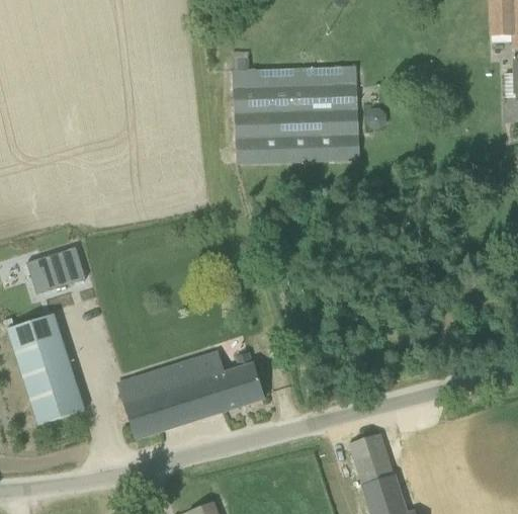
[(511,0),(489,0),(490,34),(512,34),(511,0)]
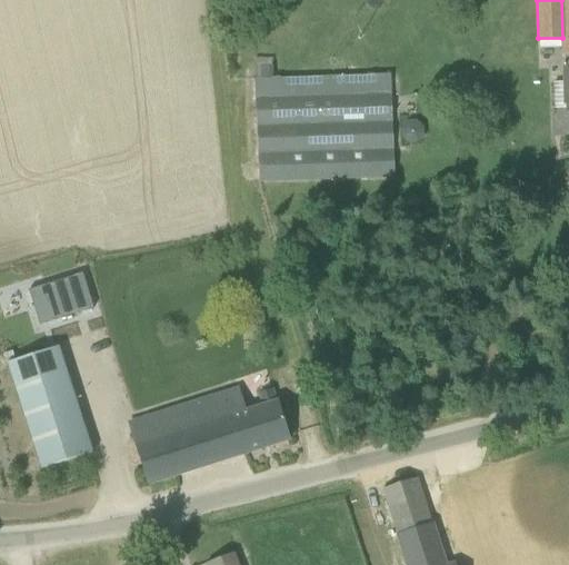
[(390,72),(255,76),(261,179),(396,175),(390,72)]
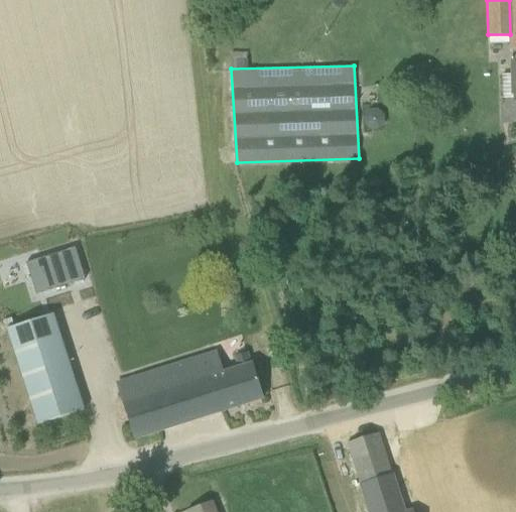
[(38,422),(84,407),(53,311),(7,327),(38,422)]
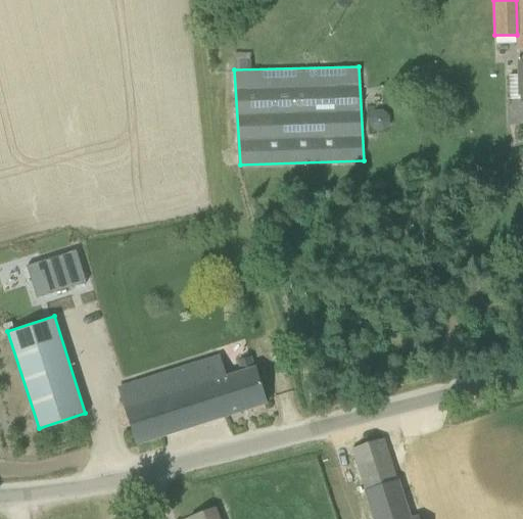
[(137,442),(266,402),(255,366),(254,366),(251,355),(238,359),(242,370),(226,375),(219,354),(120,385),(127,407),(126,407),(137,442)]
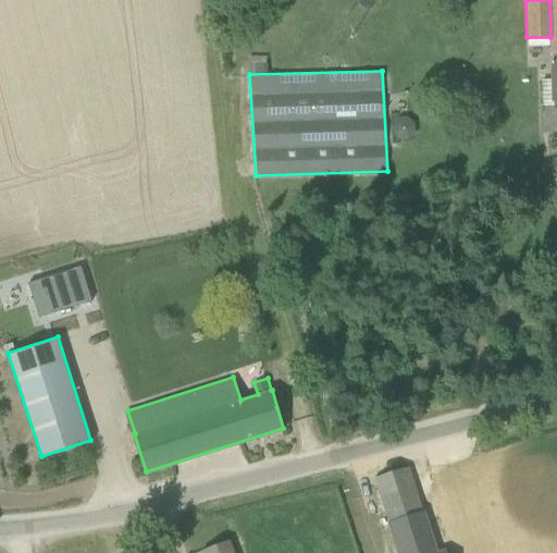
[(446,552),(446,549),(436,551),(421,504),(416,487),(413,481),(411,472),(378,482),(399,552),(446,552)]
